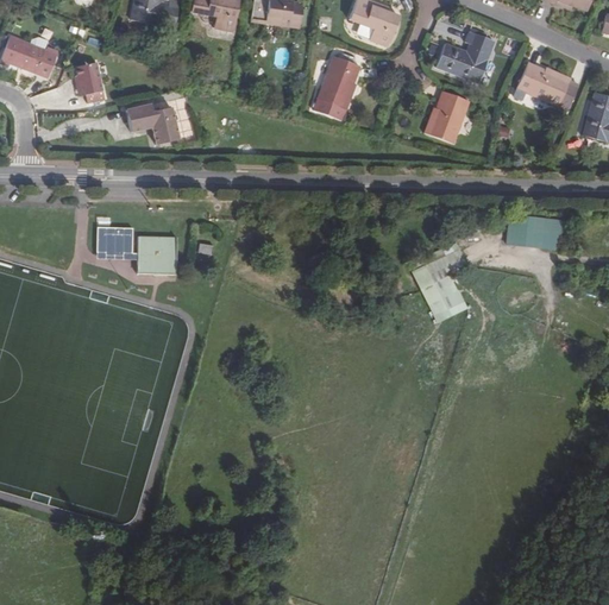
[(158,6),(159,2),(159,0),(133,0),(131,17),(156,23),(156,21),(174,25),(180,0),(169,0),(168,4),(168,7),(158,6)]
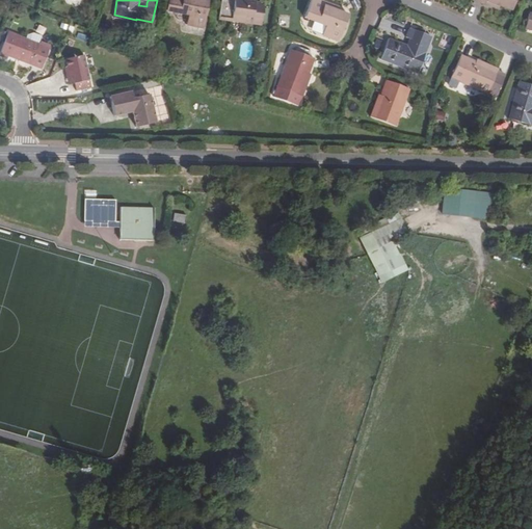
[(167,0),(166,8),(189,12),(188,22),(204,25),(208,0),(167,0)]
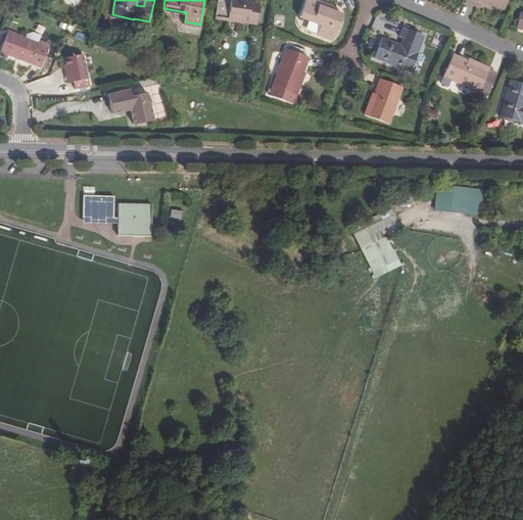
[(217,0),(215,16),(255,22),(259,2),(250,1),(250,0),(217,0)]
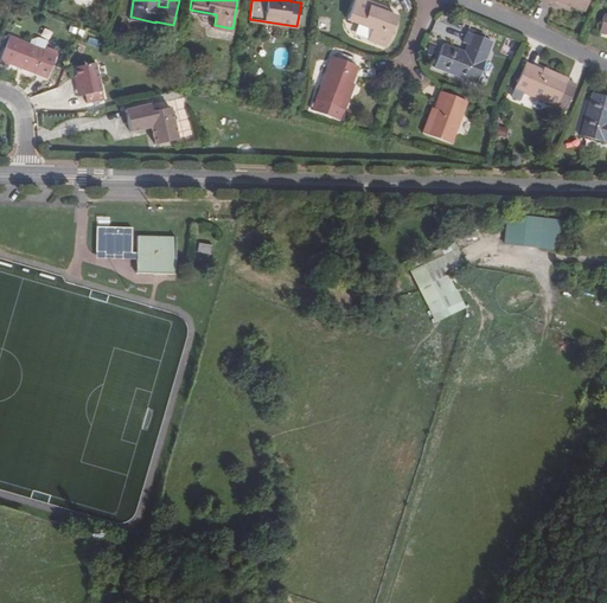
[(355,0),(347,17),(372,27),(368,37),(387,44),(397,15),(381,8),(382,5),(370,0),(355,0)]
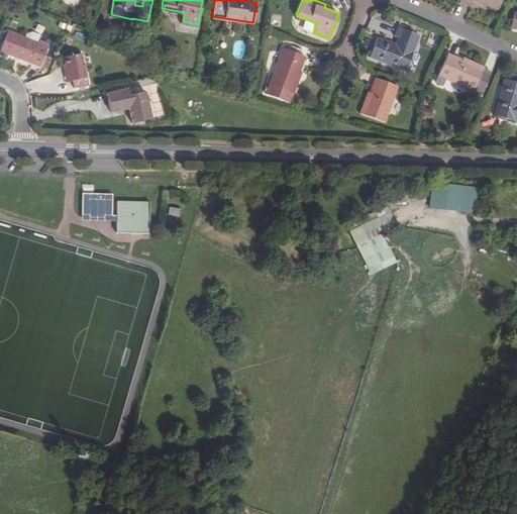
[(466,0),(481,5),(483,2),(498,8),(500,0),(466,0)]
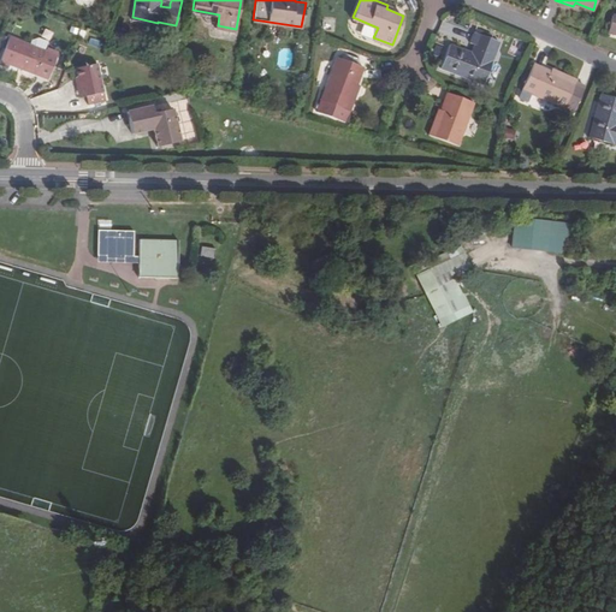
[(443,66),(484,82),(492,59),(499,40),(475,31),(472,40),(479,43),(475,53),(451,43),(443,66)]
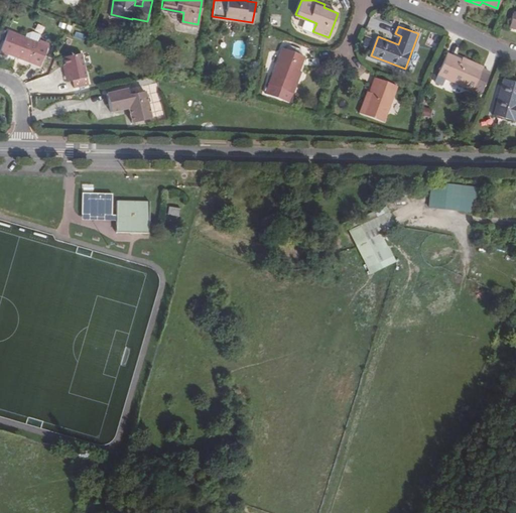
[(37,41),(25,36),(8,30),(0,51),(0,53),(7,56),(8,53),(39,65),(47,45),(37,41)]
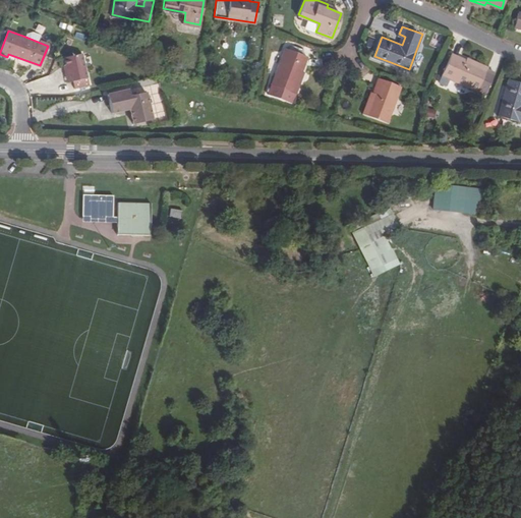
[(26,34),(25,37),(38,42),(40,35),(32,32),(26,34)]
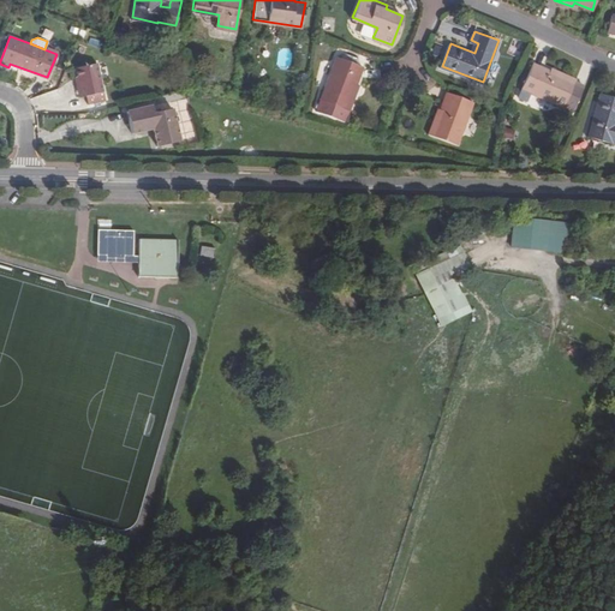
[(352,90),(362,66),(335,55),(318,99),(315,109),(344,121),(348,109),(356,91),(352,90)]
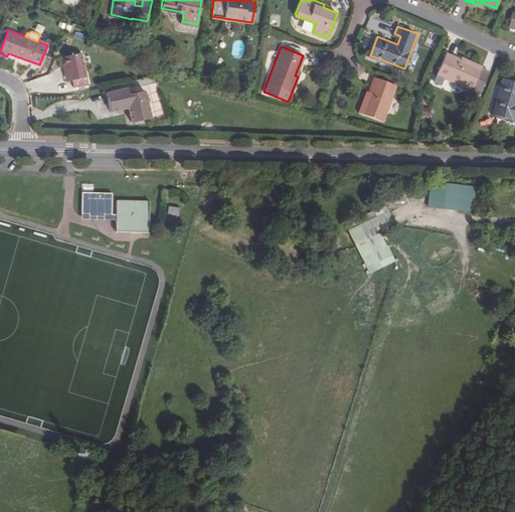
[(66,64),(70,80),(72,79),(74,87),(89,83),(82,52),(64,56),(66,64)]
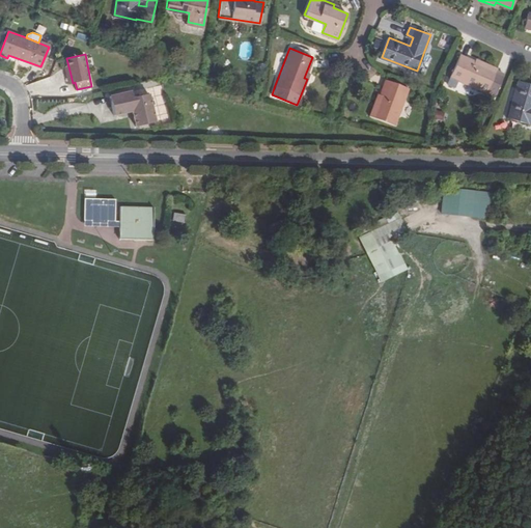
[(459,56),(451,78),(488,92),(496,94),(504,73),(497,70),(498,68),(482,62),(481,64),(459,56)]
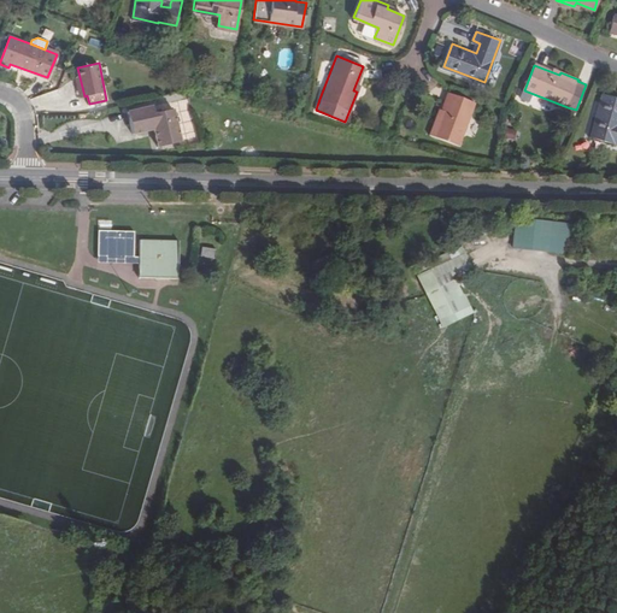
[(523,100),(530,102),(532,101),(534,94),(524,90),(522,98),(523,100)]
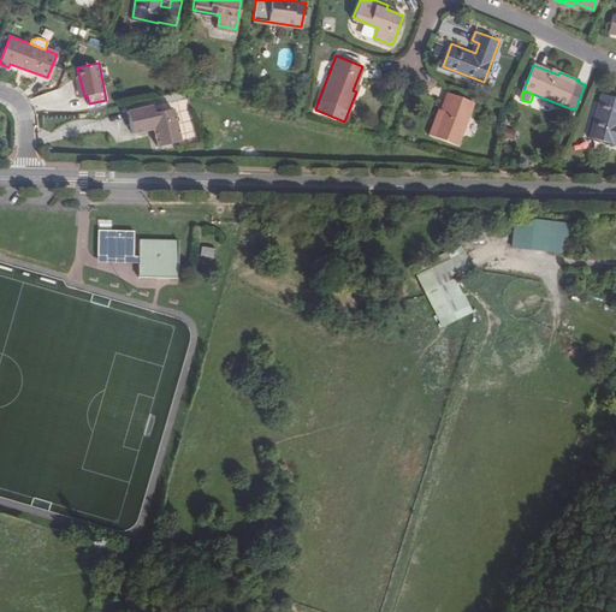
[(474,101),(448,91),(438,117),(436,116),(428,132),(457,144),(474,101)]
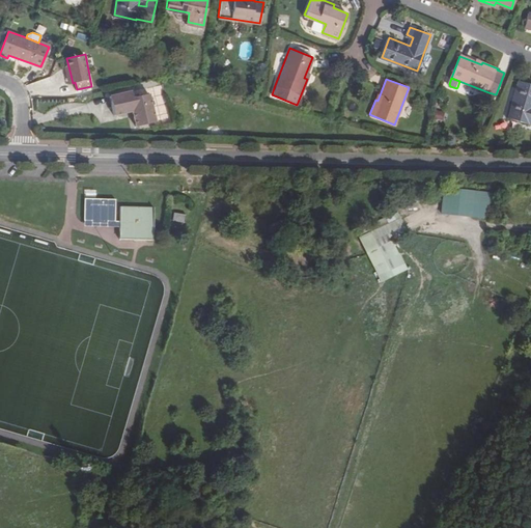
[(529,121),(530,121),(530,82),(520,80),(509,117),(528,122),(529,121)]
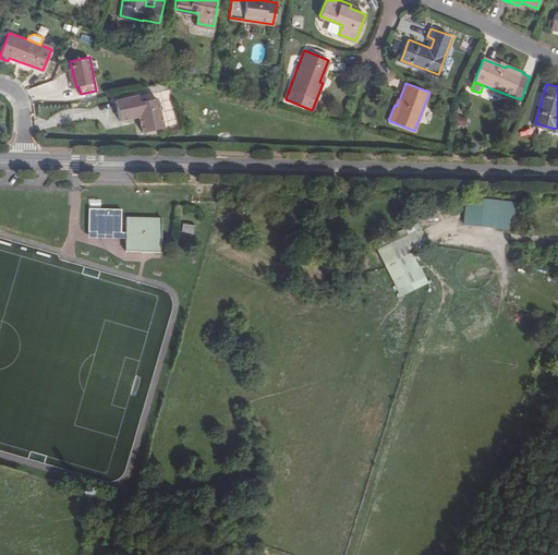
[(138,95),(116,100),(120,120),(140,116),(144,132),(164,128),(157,97),(140,101),(138,95)]
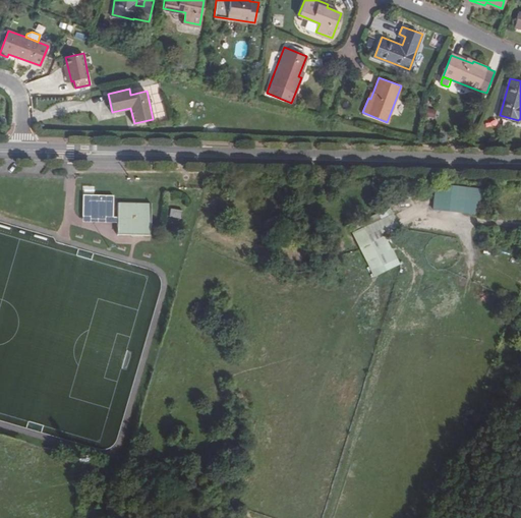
[(479,183),(433,177),(429,207),(474,213),(479,183)]
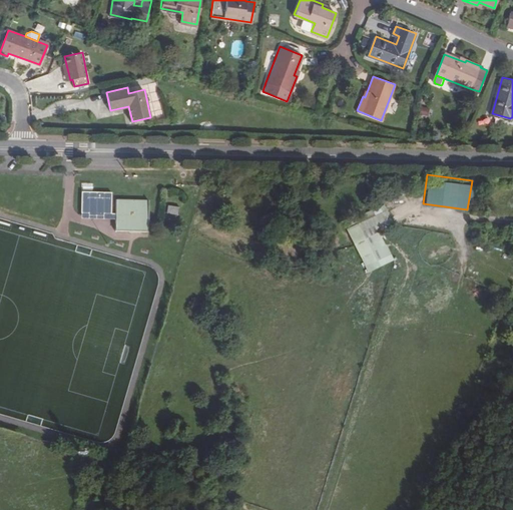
[(81,214),(111,215),(112,189),(81,188),(81,214)]
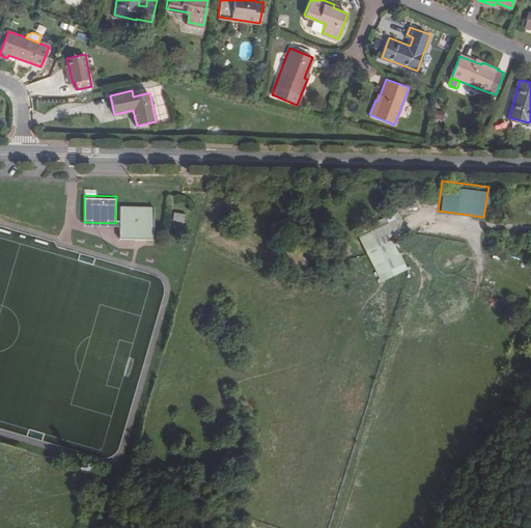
[(124,200),(120,231),(154,238),(159,204),(124,200)]
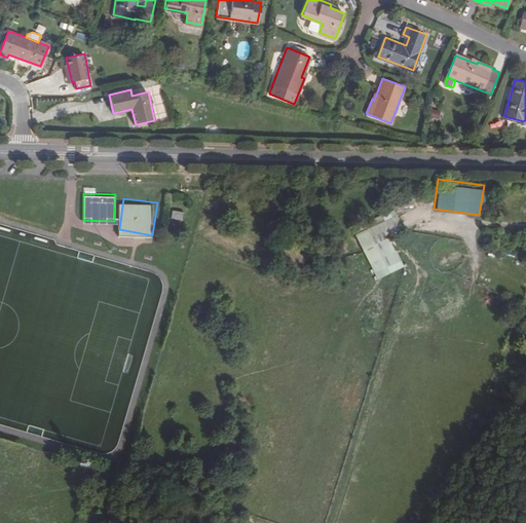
[(172,207),(171,216),(182,217),(183,209),(172,207)]
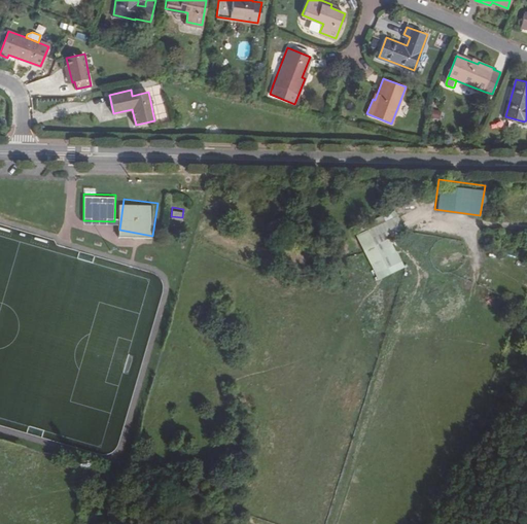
[(399,220),(392,207),(351,225),(376,276),(407,263),(385,231),(399,220)]
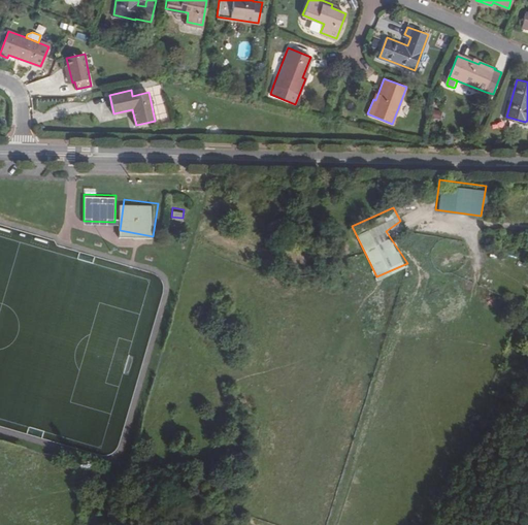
All buildings are outlined.
